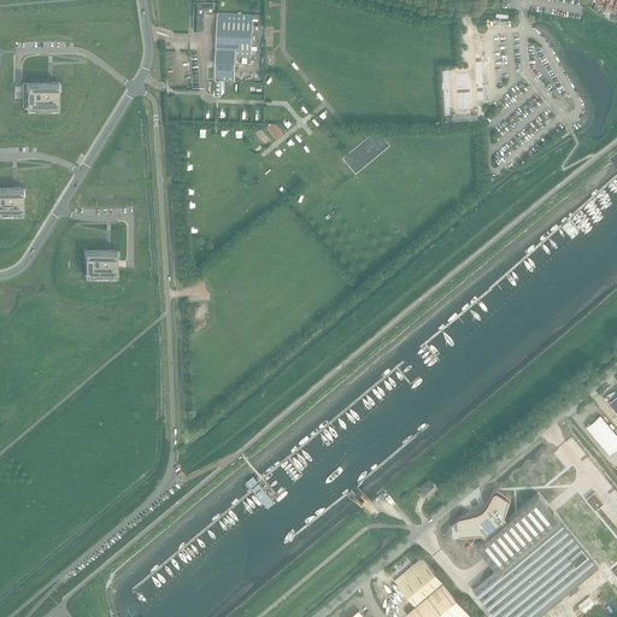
[(205,9),(213,9),(213,4),(194,3),(194,29),(205,29),(205,9)]
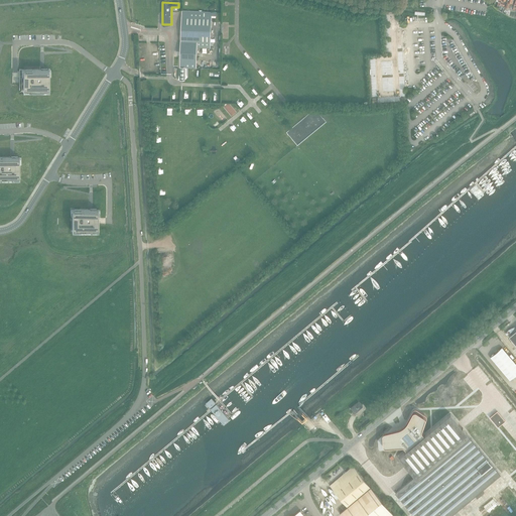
[(181,11),(180,40),(197,41),(197,47),(211,47),(211,41),(215,41),(215,38),(211,38),(212,17),(216,18),(216,15),(217,12),(203,12),(181,11)]
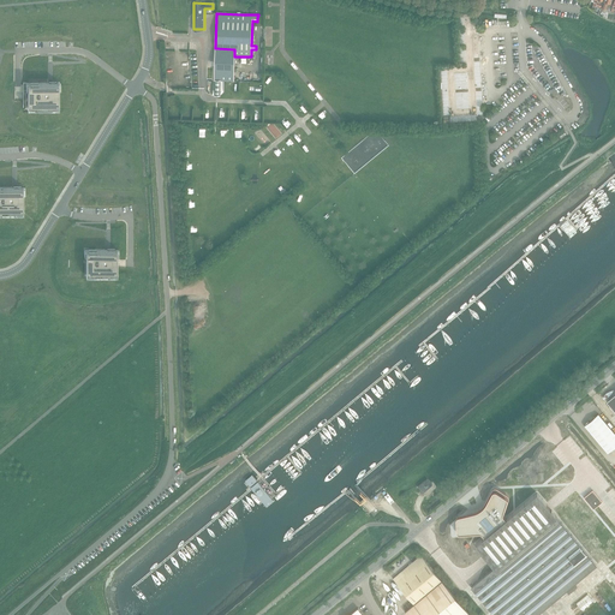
[(214,67),(214,81),(215,81),(221,81),(233,82),(234,57),(234,49),(215,48),(214,67)]
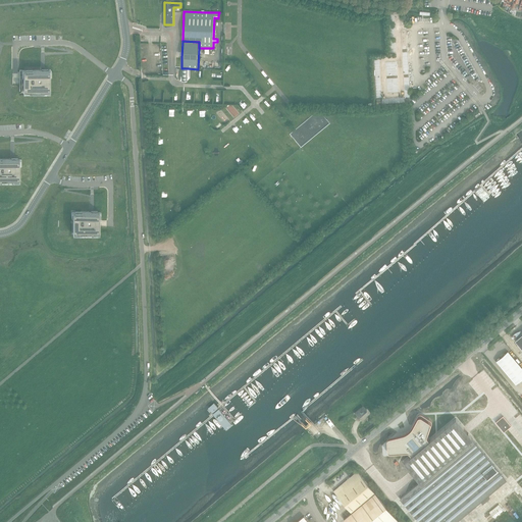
[(41,69),(23,69),(23,90),(50,90),(50,69),(44,69),(43,69),(41,69)]
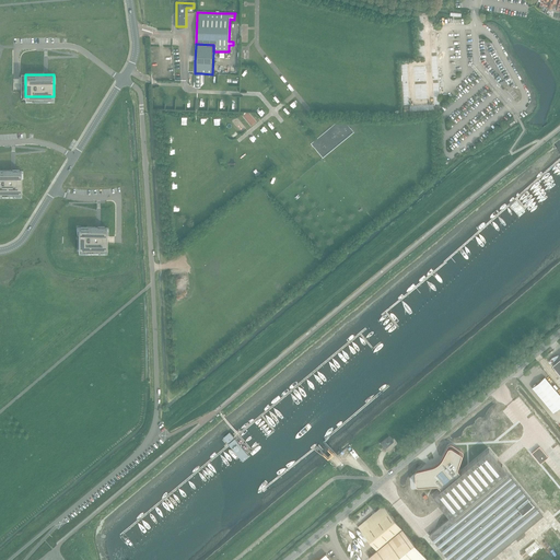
[(11,171),(0,171),(0,193),(21,193),(21,171),(15,171),(13,171),(11,171)]
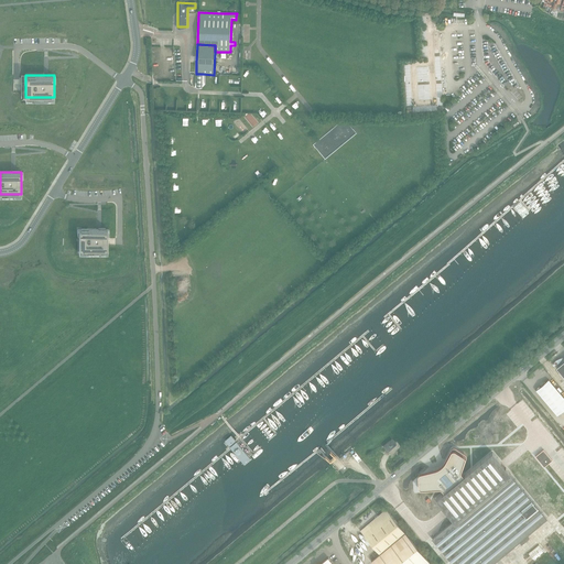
[(521,201),(513,207),(522,217),(530,210),(521,201)]
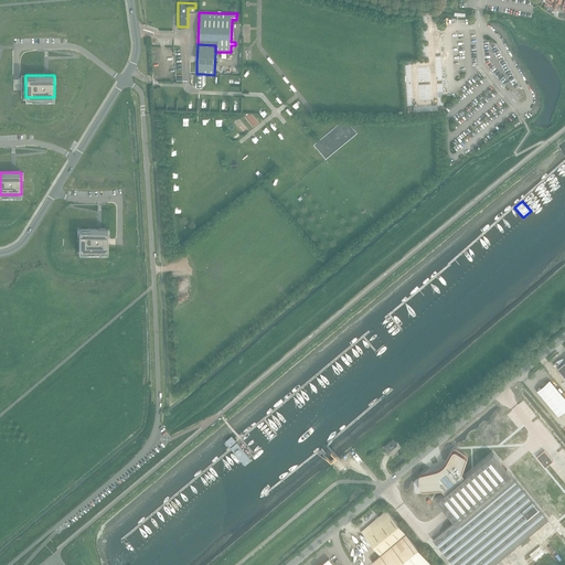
[(97,230),(80,230),(80,252),(107,252),(107,245),(107,240),(107,230),(102,230),(99,230),(97,230)]
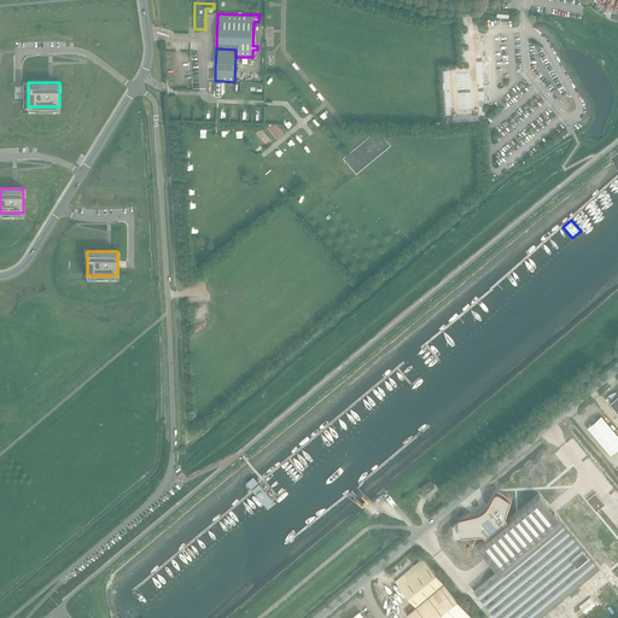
[(587,427),(602,445),(617,435),(601,415),(587,427)]
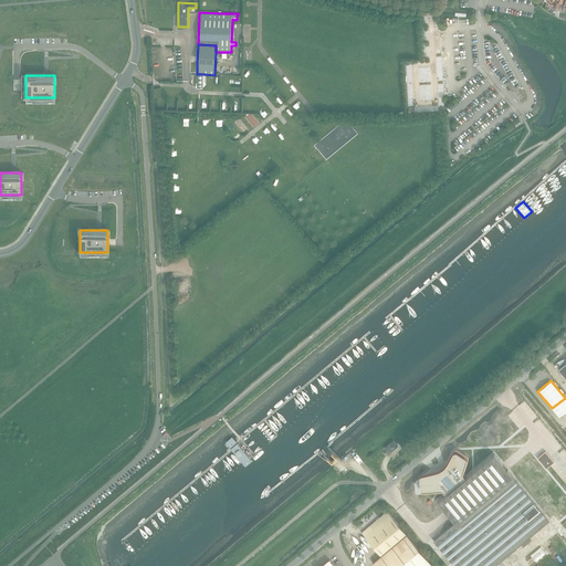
[(498,410),(505,421),(511,417),(502,406),(498,410)]
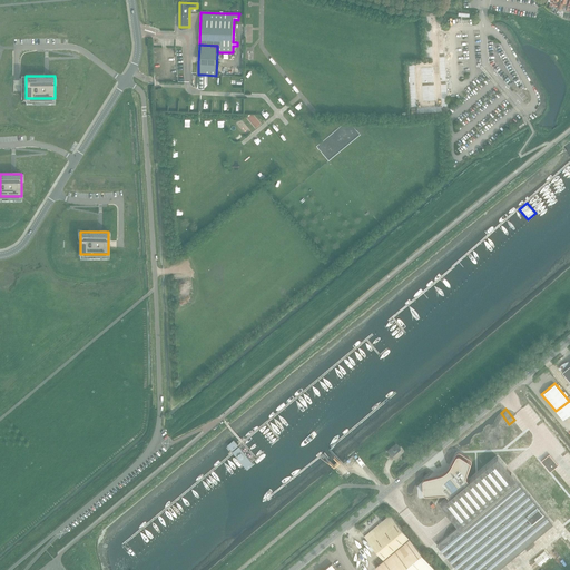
[(551,410),(538,420),(556,442),(569,432),(551,410)]
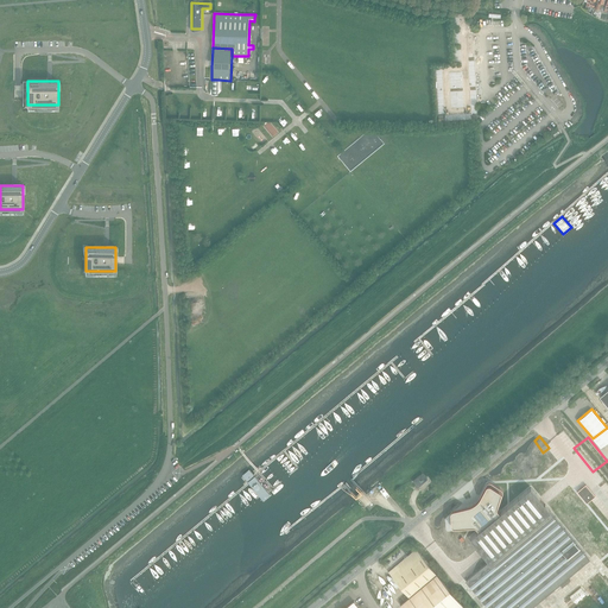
[(249,469),(242,475),(264,500),(271,494),(249,469)]
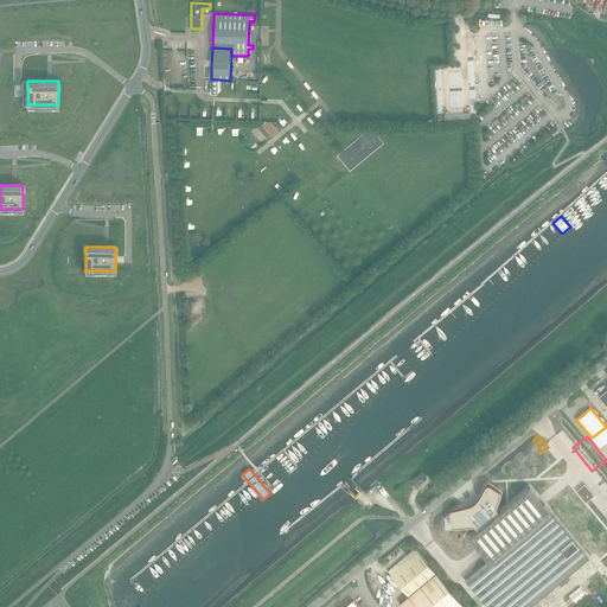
[(411,480),(416,485),(426,478),(422,472),(411,480)]
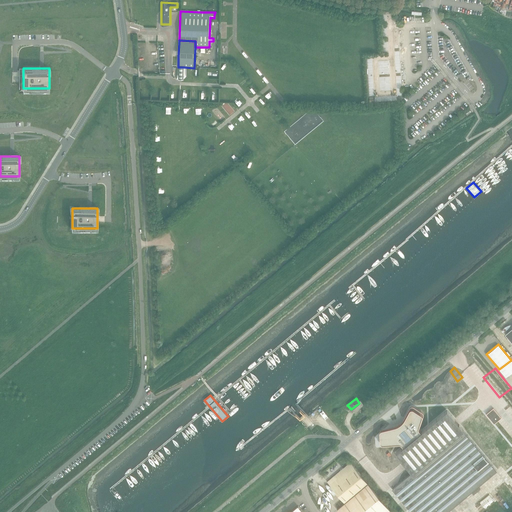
[(493,408),(486,413),(494,423),(501,417),(493,408)]
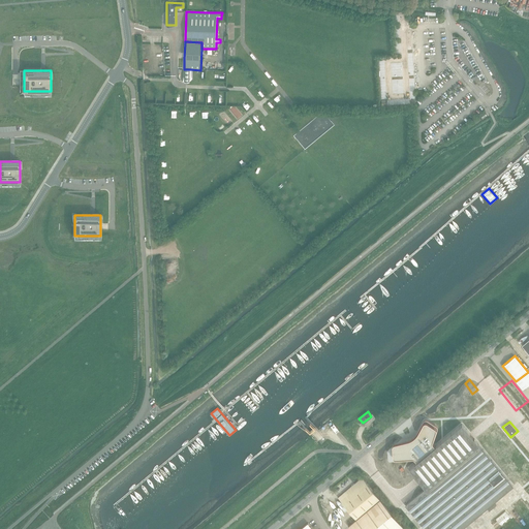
[(414,446),(400,445),(400,460),(415,458),(418,461),(409,468),(426,488),(406,504),(426,528),(460,528),(487,507),(489,510),(496,505),(493,502),(512,486),(462,424),(435,445),(432,442),(437,431),(430,426),(425,441),(414,446)]
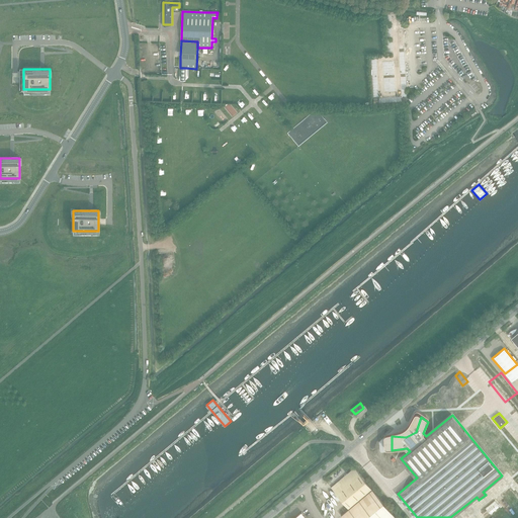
[(341,515),(343,517),(392,517),(395,516),(354,467),(331,487),(349,508),(341,515)]
